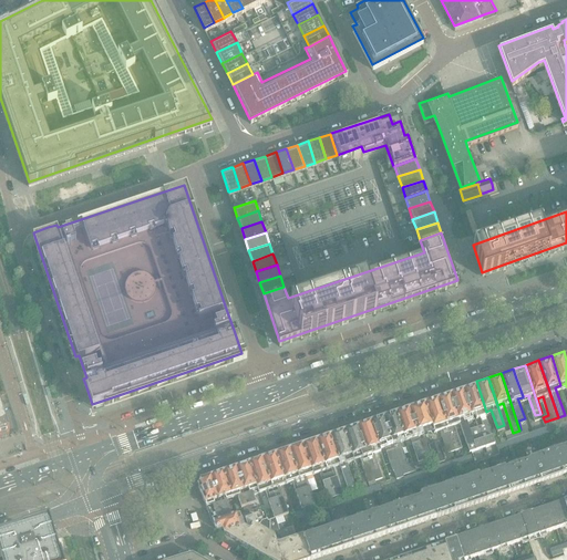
[(476,381),(450,390),(460,418),(468,447),(471,447),(476,445),(495,438),(492,429),(486,412),(476,381)]
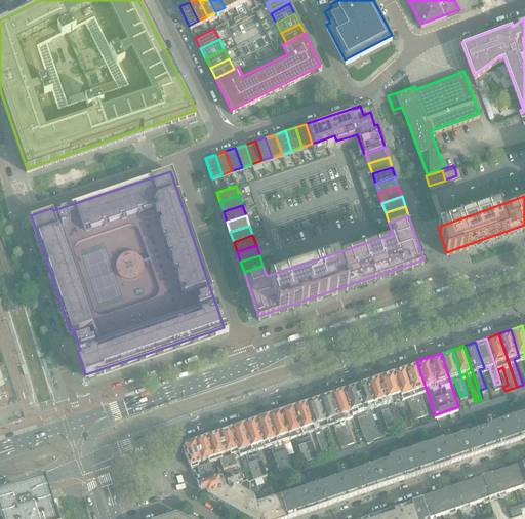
[(426,388),(416,361),(405,365),(420,412),(428,410),(420,390),(426,388)]
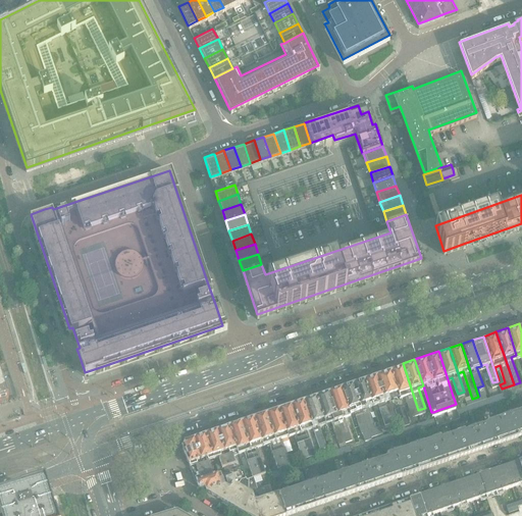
[(418,410),(403,363),(390,367),(399,392),(400,392),(400,394),(405,392),(412,412),(418,410)]
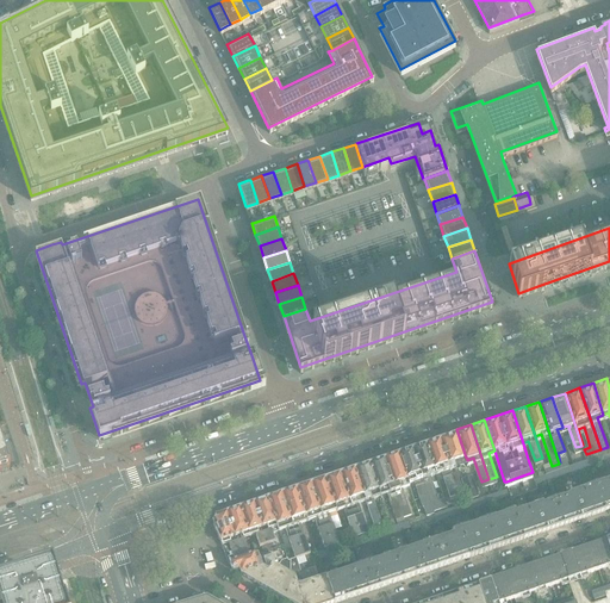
[(461,473),(458,461),(466,458),(456,429),(440,435),(449,464),(454,462),(456,466),(452,468),(458,488),(461,486),(464,495),(465,497),(477,493),(475,491),(478,490),(471,470),(461,473)]
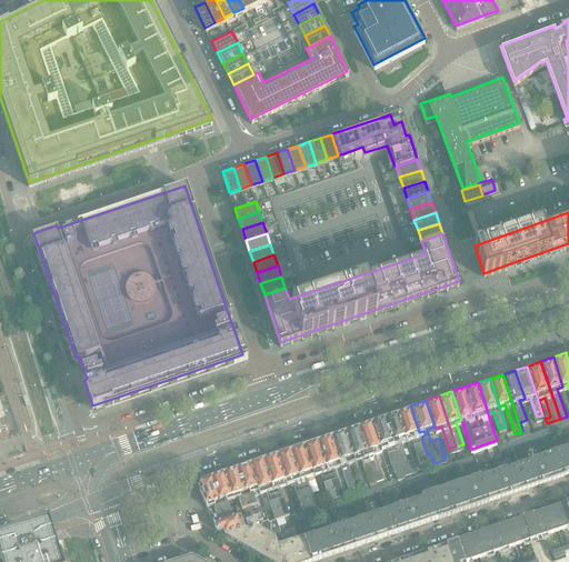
[(0,433),(9,431),(0,403),(0,433)]
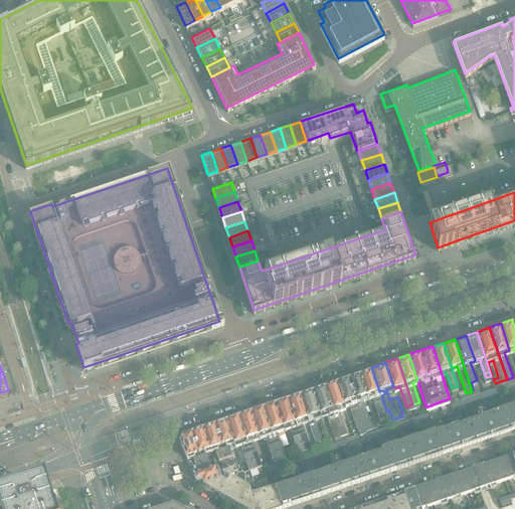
[(381,395),(379,391),(371,367),(359,371),(367,395),(368,395),(373,393),(379,414),(386,412),(386,411),(381,395)]
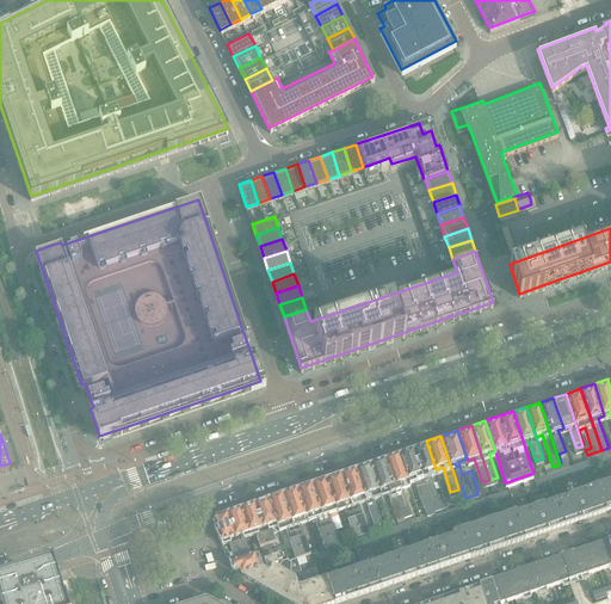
[(438,475),(437,469),(436,469),(426,441),(413,445),(423,474),(425,479),(424,479),(433,509),(434,509),(433,506),(448,501),(450,500),(448,494),(445,495),(445,493),(439,495),(433,478),(438,475)]
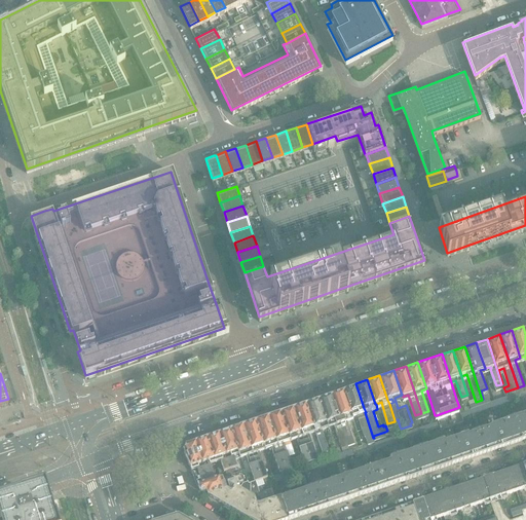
[(360,409),(364,408),(355,383),(343,387),(352,414),(353,414),(352,412),(358,410),(359,414),(358,414),(364,431),(367,440),(373,438),(365,412),(361,413),(360,409)]
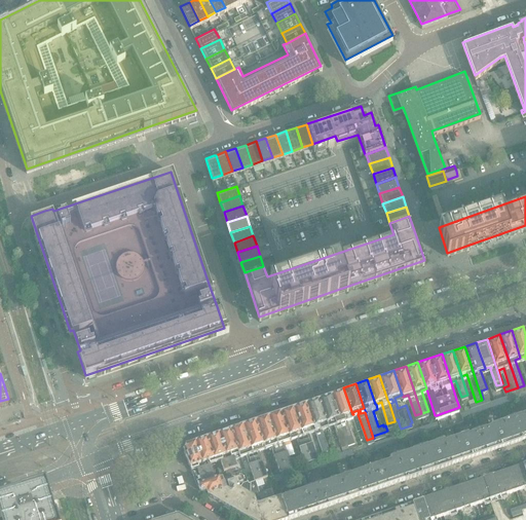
[(347,416),(352,414),(343,387),(331,392),(348,444),(355,442),(354,439),(347,416)]
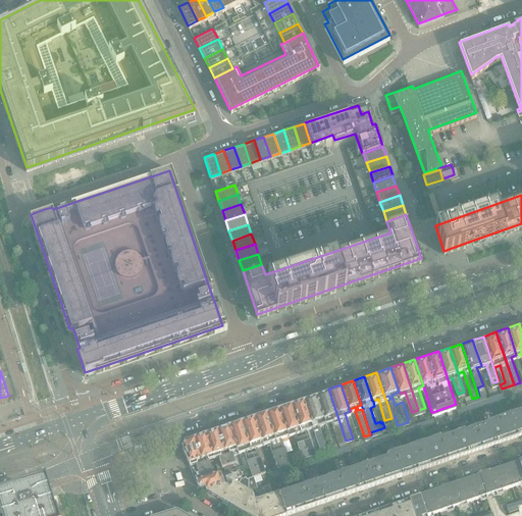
[(492,398),(516,391),(514,384),(502,389),(490,392),(492,398)]
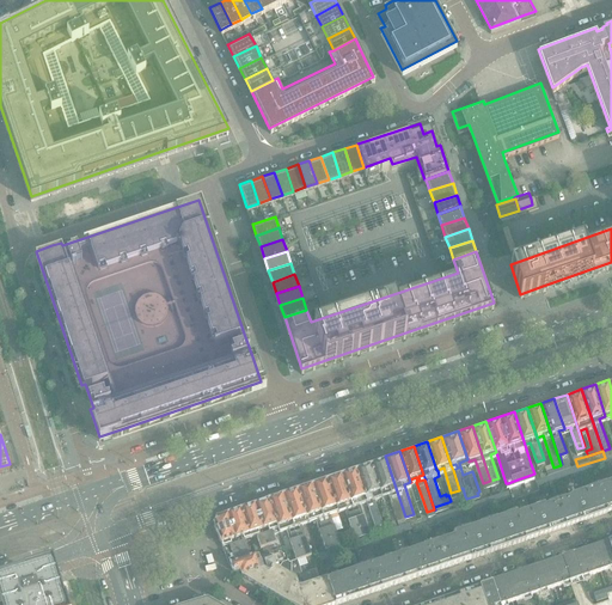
[(405,517),(385,456),(371,460),(381,492),(389,489),(397,517),(398,519),(405,517)]
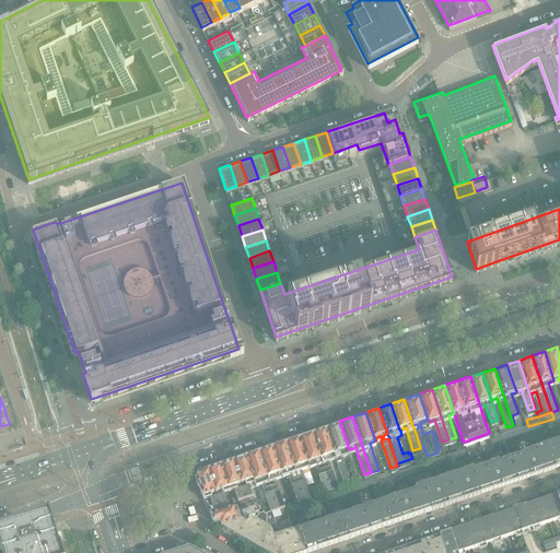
[(528,426),(526,420),(514,424),(513,425),(506,427),(502,428),(503,435),(525,427),(528,426)]
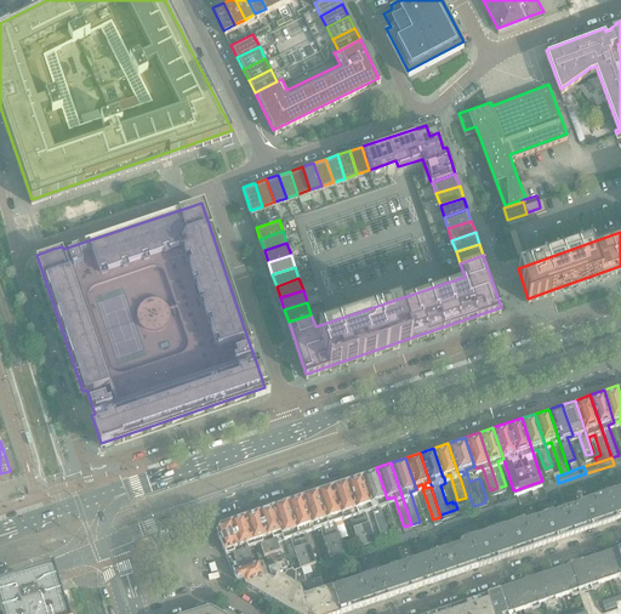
[(380,501),(387,499),(376,467),(362,472),(371,505),(380,529),(382,535),(389,532),(388,528),(380,501)]
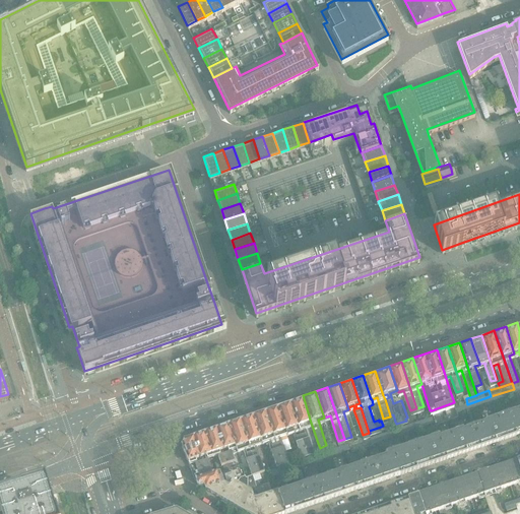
[(306,424),(311,423),(303,395),(289,400),(299,427),(300,430),(308,452),(320,448),(318,443),(316,442),(314,443),(312,444),(306,424)]
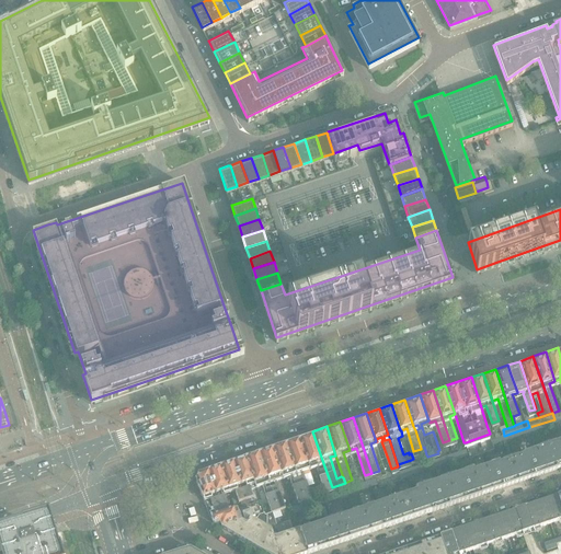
[(504,436),(503,429),(490,434),(492,439),(504,436)]
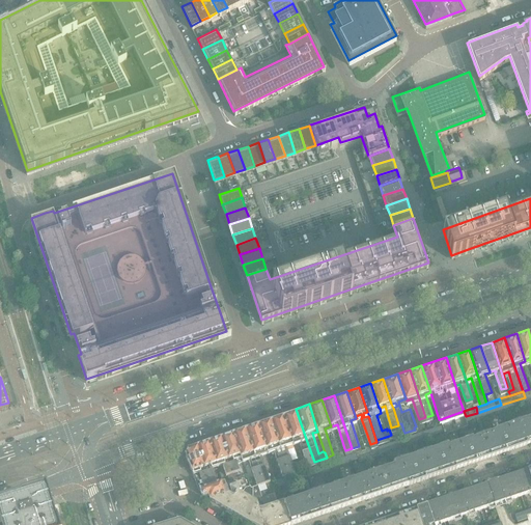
[(302,437),(305,436),(296,409),(283,413),(292,440),(299,438),(307,464),(314,462),(306,439),(303,440),(302,437)]
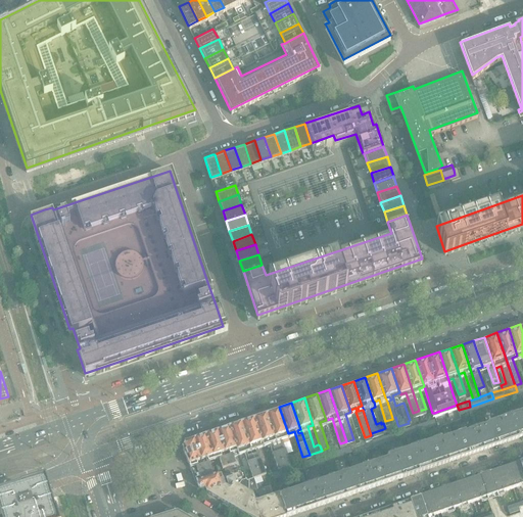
[(282,435),(288,433),(279,407),(267,411),(284,463),(291,461),(282,435)]
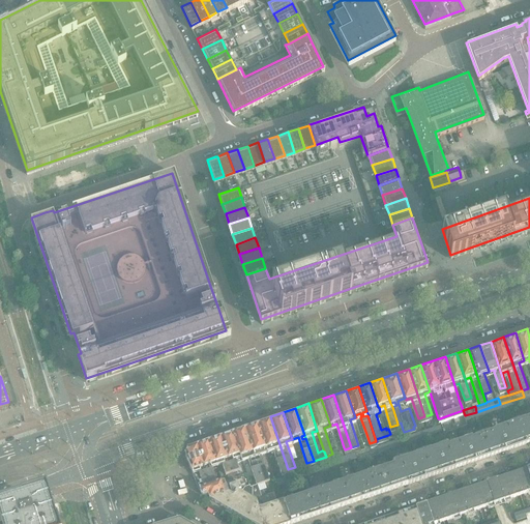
[(529,437),(529,412),(518,416),(526,439),(529,437)]
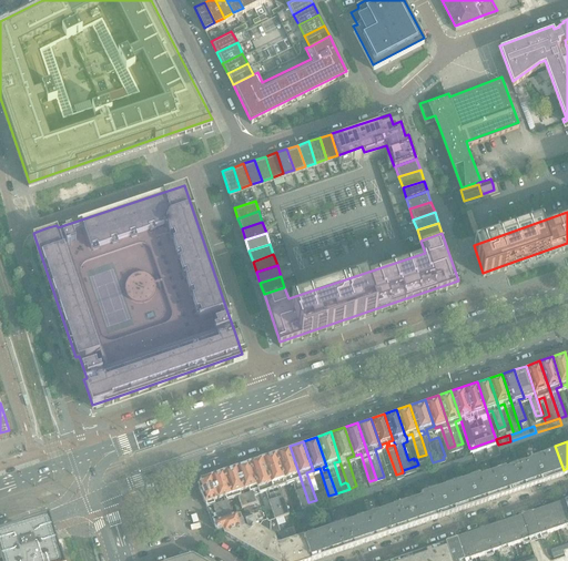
[(308,502),(290,446),(276,450),(286,479),(293,477),(296,487),(302,505),(308,502)]
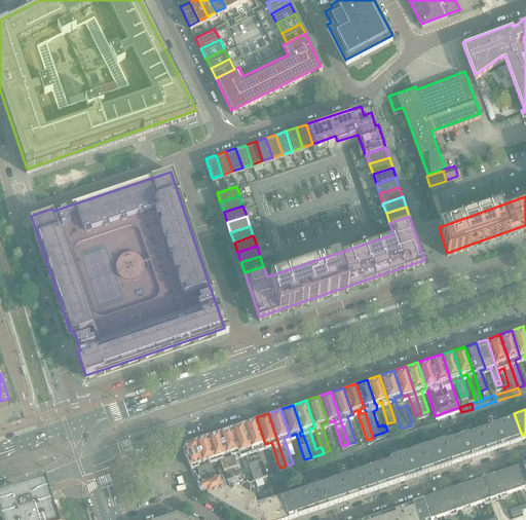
[(522,436),(514,413),(498,419),(490,421),(491,422),(479,426),(486,447),(522,436)]
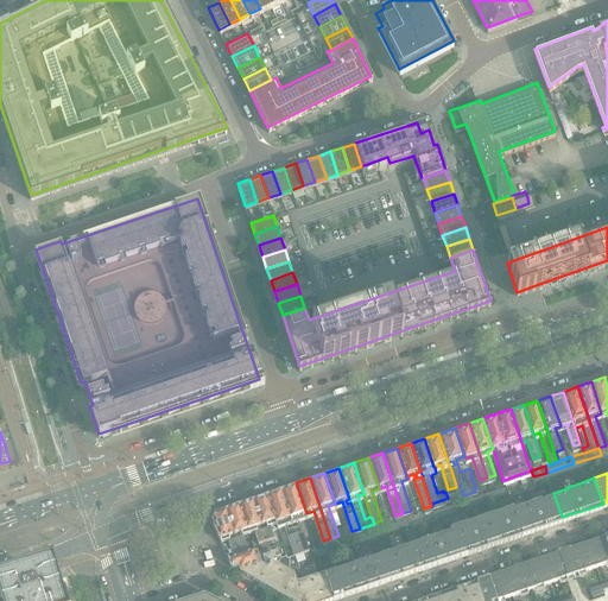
[(477,498),(507,488),(505,481),(475,492),(477,498)]
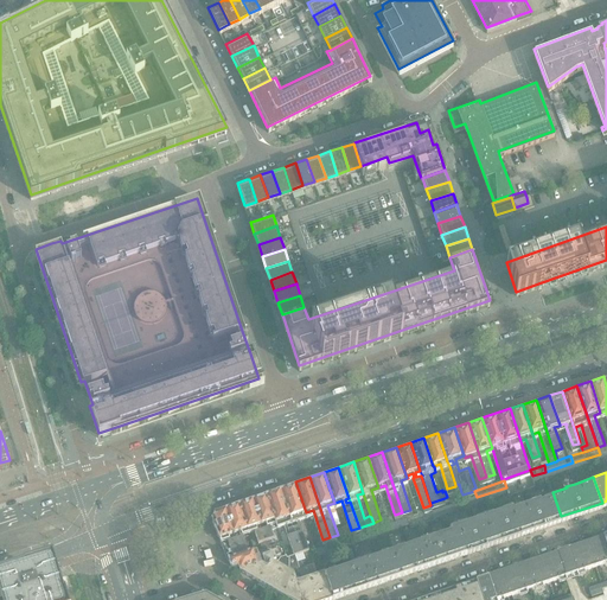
[(299,515),(306,512),(295,482),(281,486),(292,517),(296,516),(298,519),(293,522),(301,547),(308,544),(302,525),(299,515)]
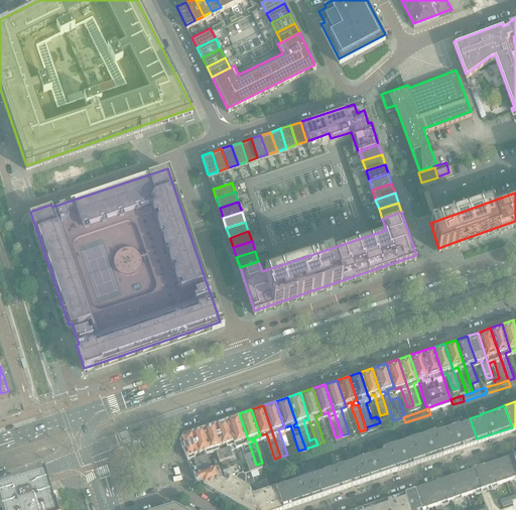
[(243,441),(248,439),(239,413),(226,417),(234,440),(235,443),(241,441),(249,468),(250,467),(256,465),(249,443),(245,444),(243,441)]
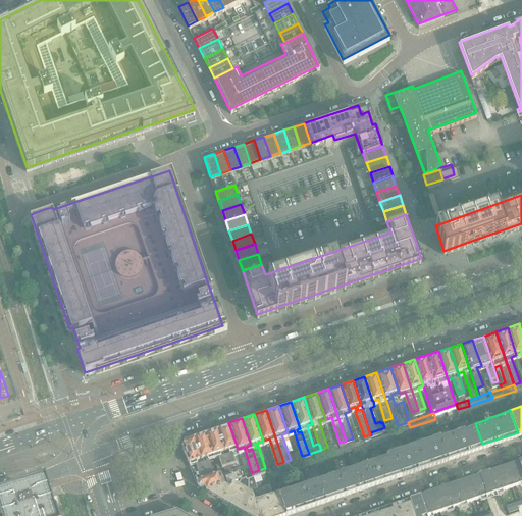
[(237,446),(228,422),(217,426),(228,460),(236,458),(231,448),(237,446)]
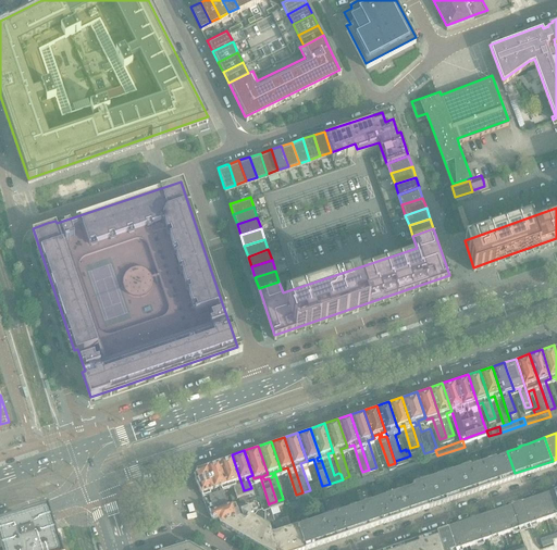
[(408,465),(437,455),(435,450),(424,453),(406,460),(408,465)]
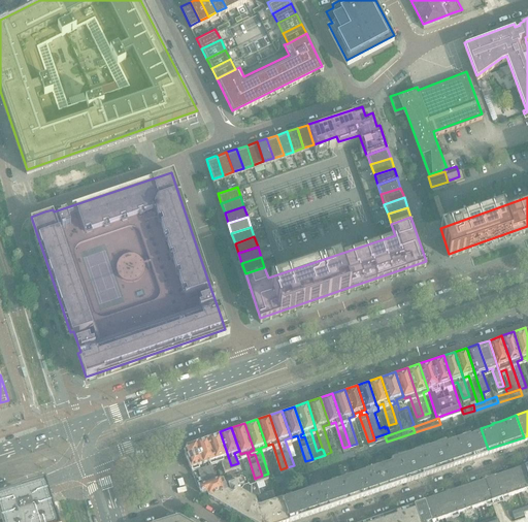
[(488,449),(481,428),(469,432),(469,431),(446,439),(454,461),(488,449)]
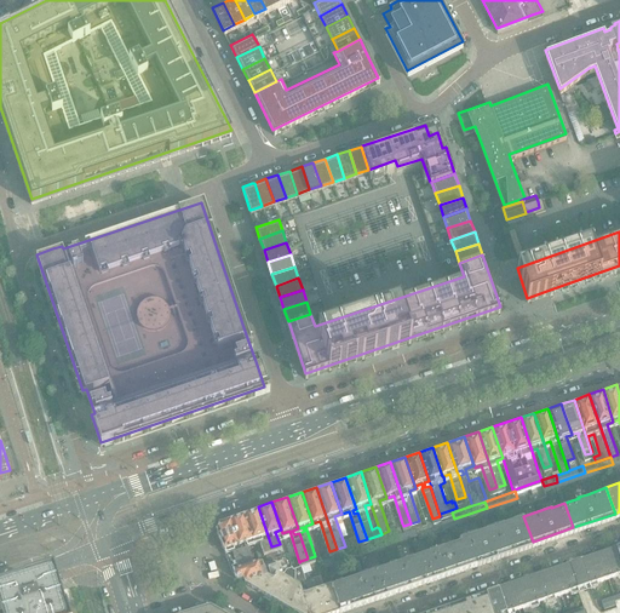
[(271,546),(258,506),(244,511),(253,539),(259,537),(264,549),(268,548),(270,554),(274,553),(271,546)]
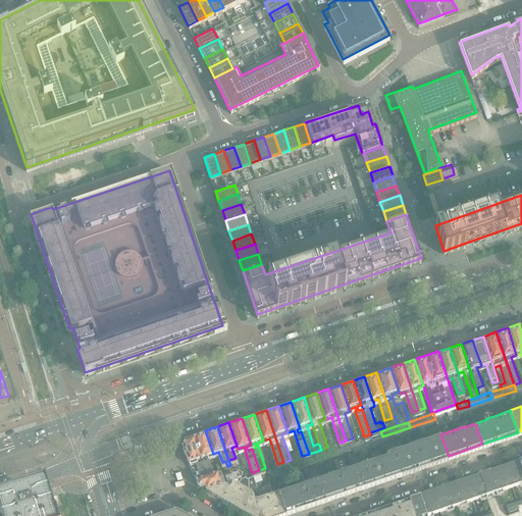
[(213,454),(205,430),(194,434),(207,473),(213,470),(208,456),(213,454)]
